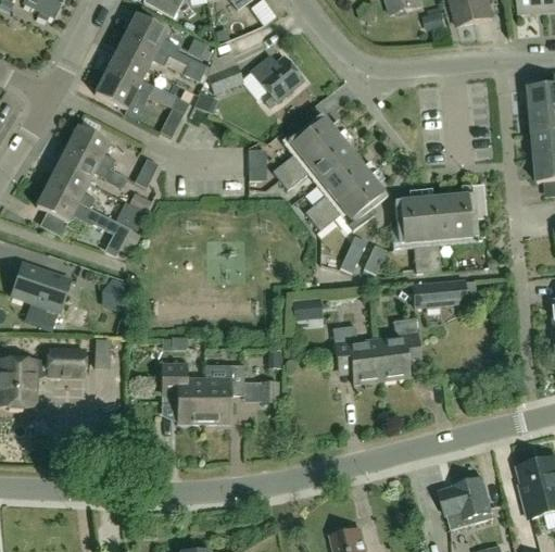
[(24,0),(23,3),(52,17),(61,0),(0,0),(0,7),(9,11),(14,1),(12,0),(24,0)]
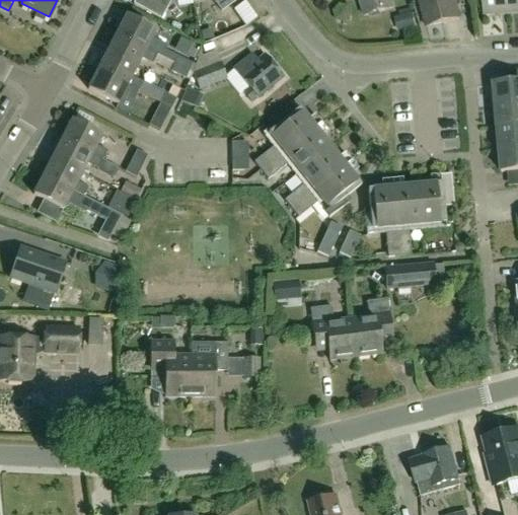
[(135,0),(134,1),(162,16),(171,0),(135,0)]
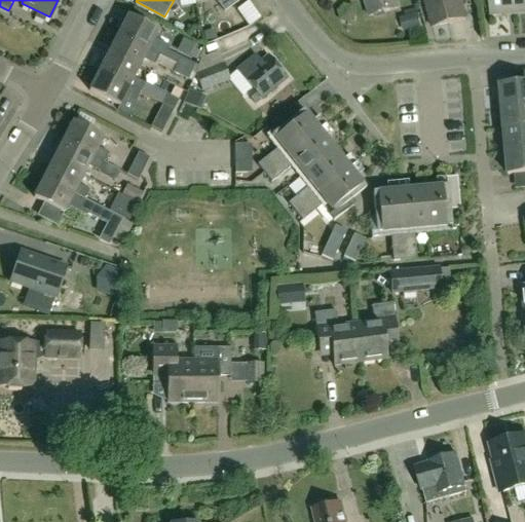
[(218,0),(225,9),(237,0),(218,0)]
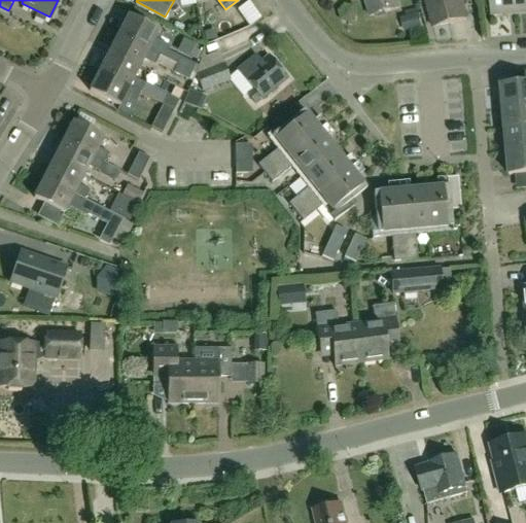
[(366,0),(371,13),(386,9),(400,5),(398,0),(366,0)]
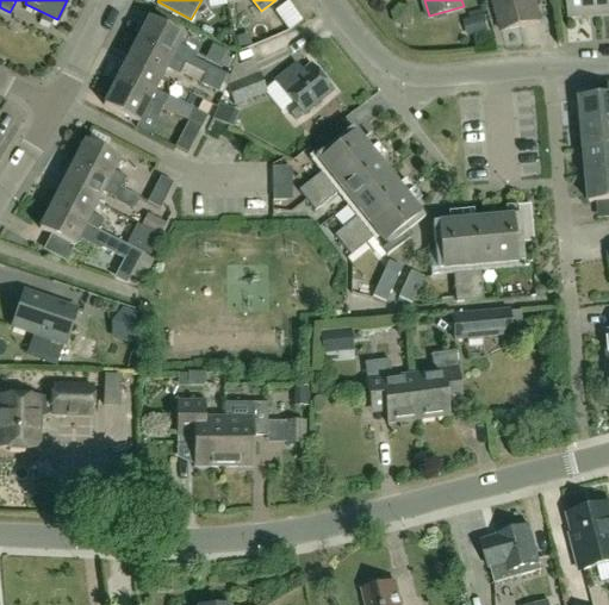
[(495,0),(503,27),(542,17),(538,0),(495,0)]
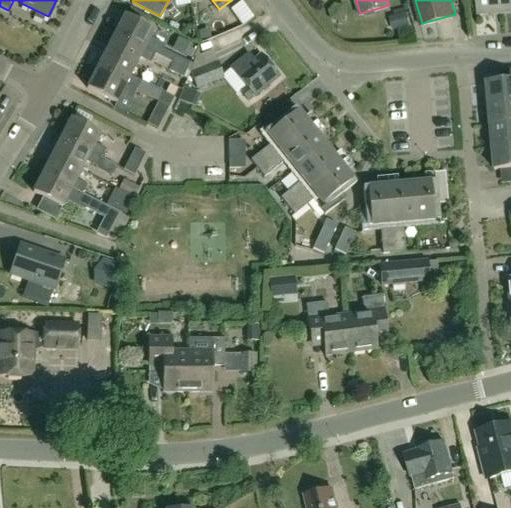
[(502,10),(501,0),(477,0),(479,12),(502,10)]
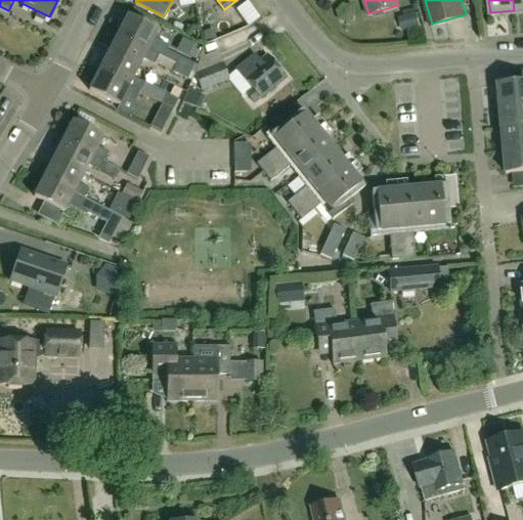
[(513,0),(514,10),(522,9),(522,0),(513,0)]
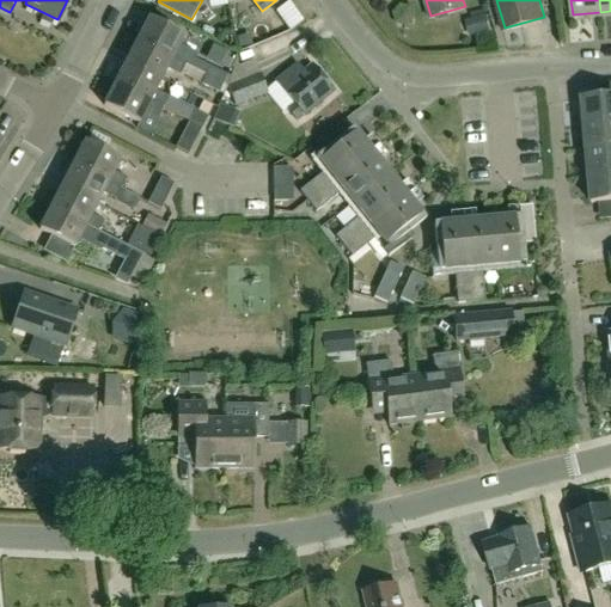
[(475,32),(489,28),(486,12),(470,16),(475,32)]
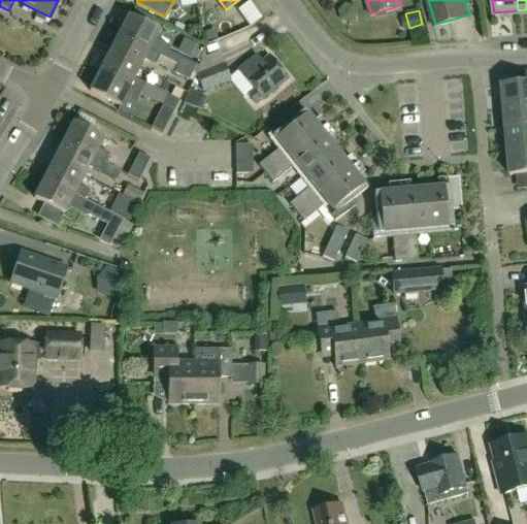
[(129,12),(119,32),(160,54),(161,52),(171,58),(170,59),(193,71),(197,62),(168,47),(170,44),(169,41),(156,34),(159,28),(129,12)]
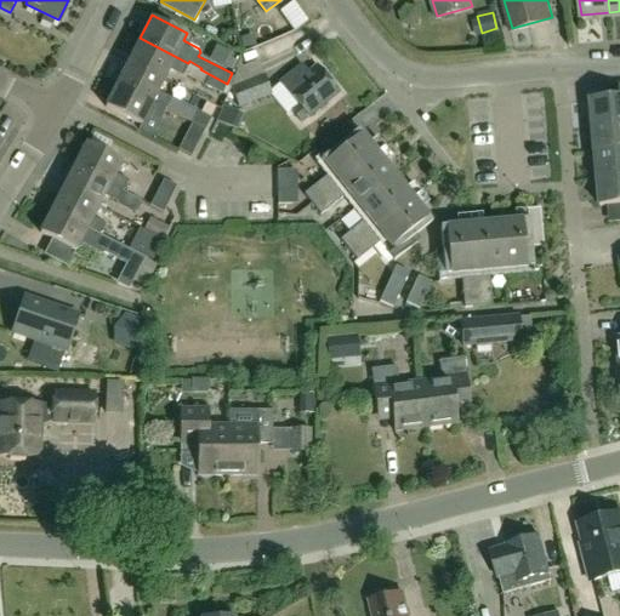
[(254,33),(240,35),(243,46),(255,44),(254,33)]
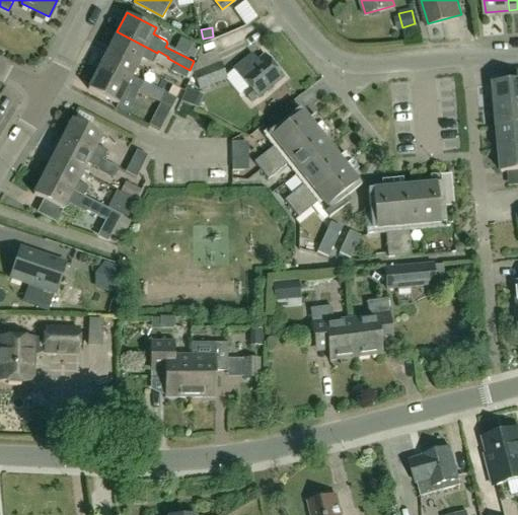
[(157,53),(117,31),(107,50),(137,65),(142,56),(153,61),(157,53)]
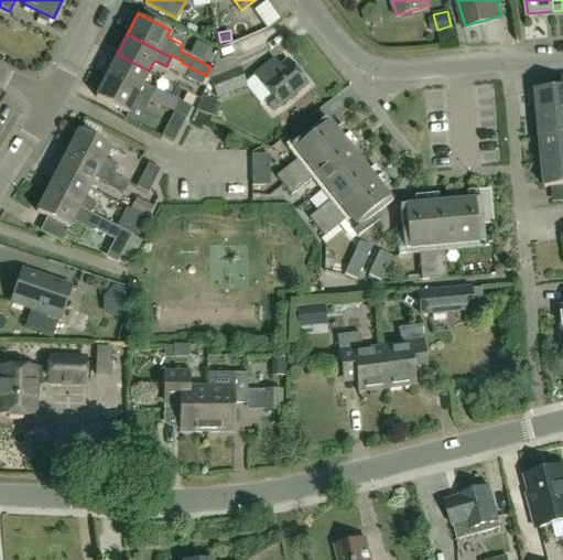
[(197,40),(192,52),(206,60),(213,46),(197,40)]
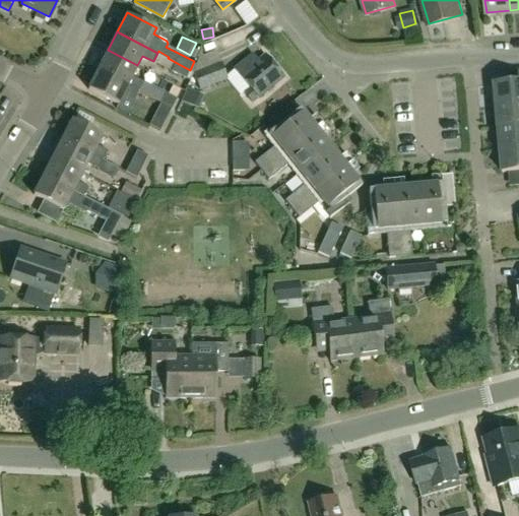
[(229,76),(216,48),(198,55),(195,60),(197,68),(194,70),(200,87),(229,76)]
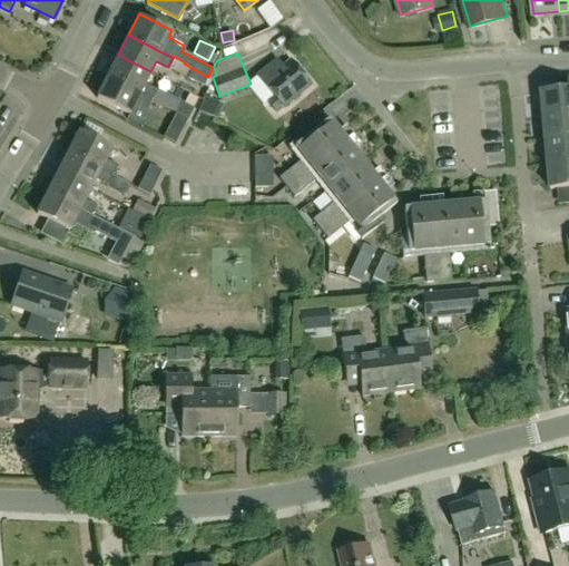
[(118,55),(108,75),(151,97),(157,88),(145,81),(150,71),(118,55)]
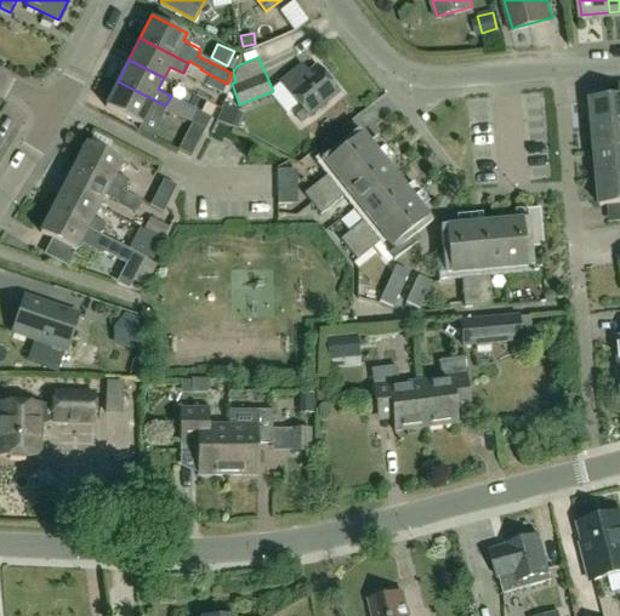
[(291,107),(301,119),(308,114),(339,90),(316,62),(307,69),(301,62),(280,78),(273,84),(291,107)]
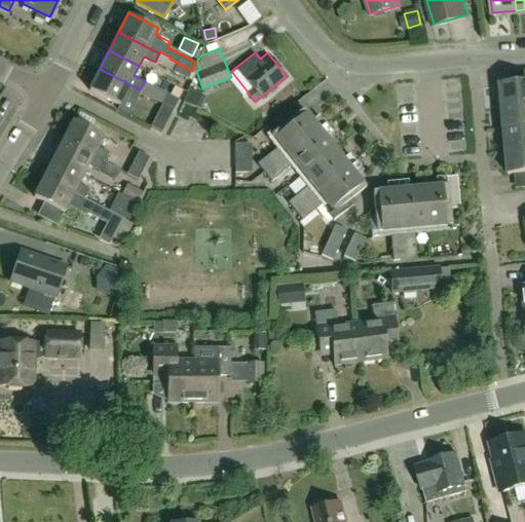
[(192,71),(170,59),(169,62),(170,65),(174,67),(173,69),(189,76),(192,71)]
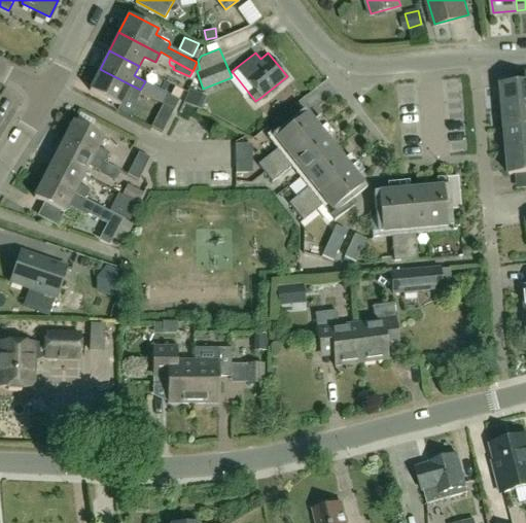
[(140,90),(100,69),(90,89),(119,104),(125,94),(136,99),(140,90)]
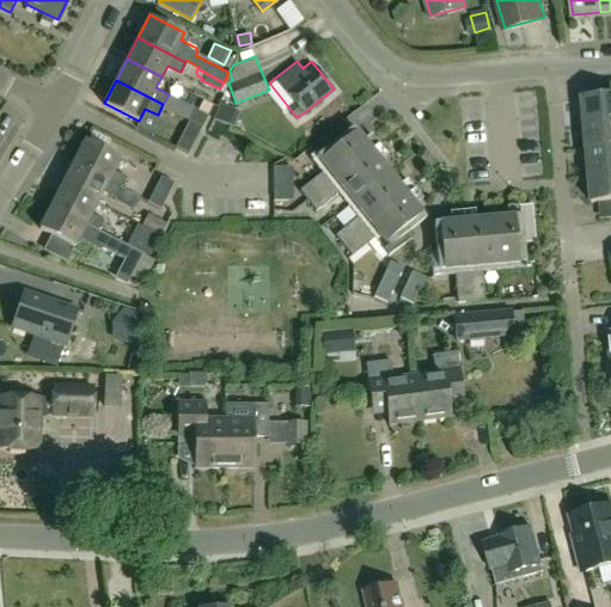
[(585,121),(610,117),(610,92),(582,96),(585,121)]
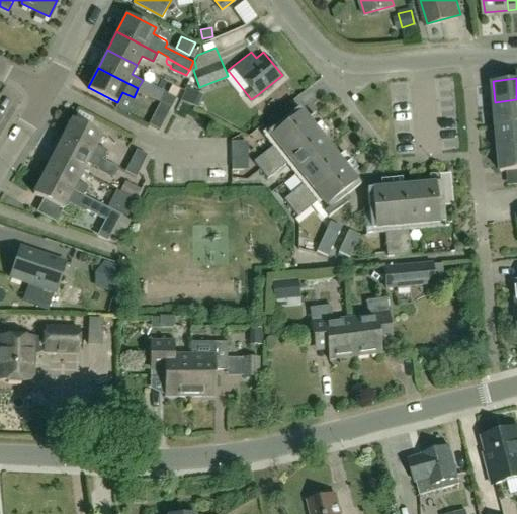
[(160,100),(171,105),(176,95),(165,89),(160,100)]
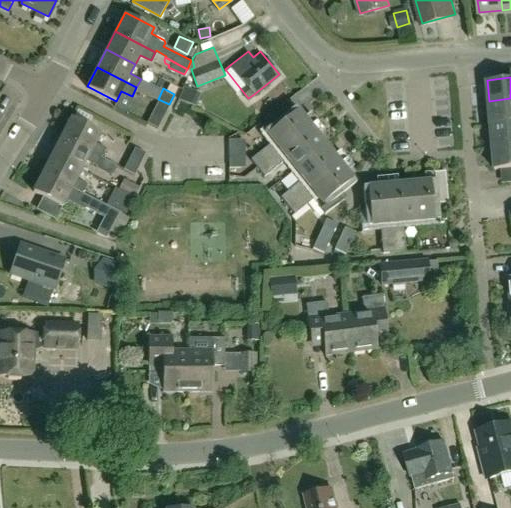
[(510,98),(489,101),(491,123),(510,121),(510,98)]
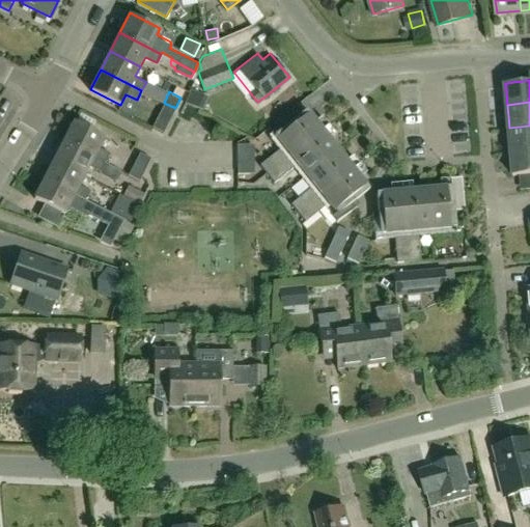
[(175,108),(164,103),(152,126),(163,131),(175,108)]
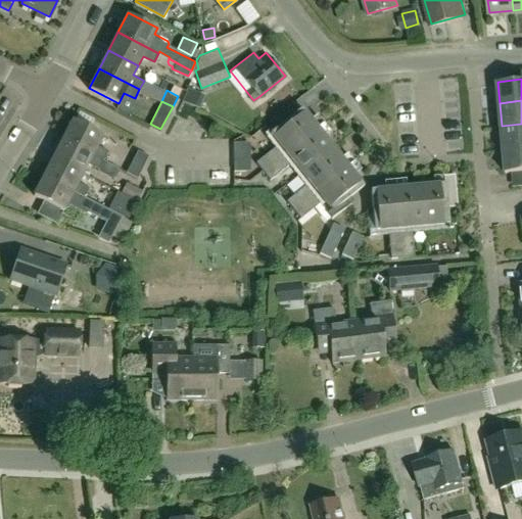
[(313,120),(302,106),(270,132),(279,143),(256,160),(270,179),(293,160),(310,181),(287,199),(300,217),(323,199),(336,215),(352,201),(348,196),(364,184),(353,172),(360,167),(348,152),(342,157),(323,133),(329,128),(319,114),(313,120)]
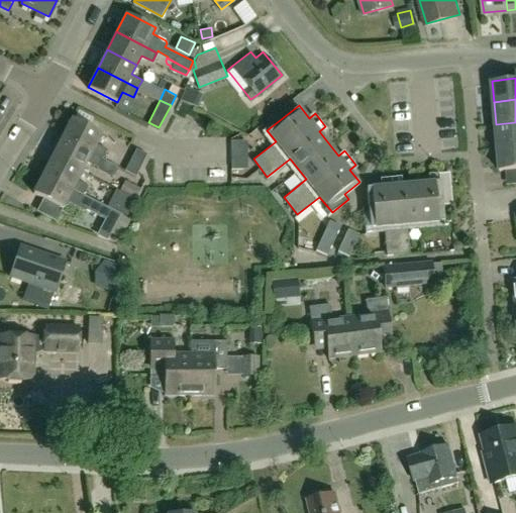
[(63,135),(103,156),(107,147),(96,142),(101,132),(72,117),(63,135)]
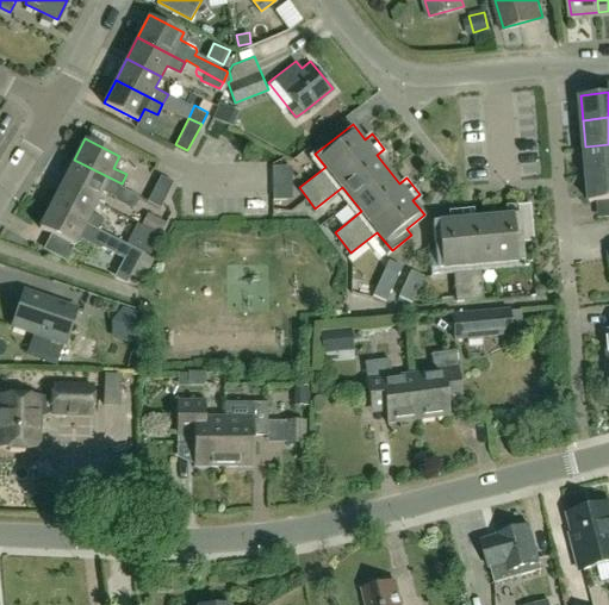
[(608,144),(585,147),(588,172),(608,169),(608,144)]
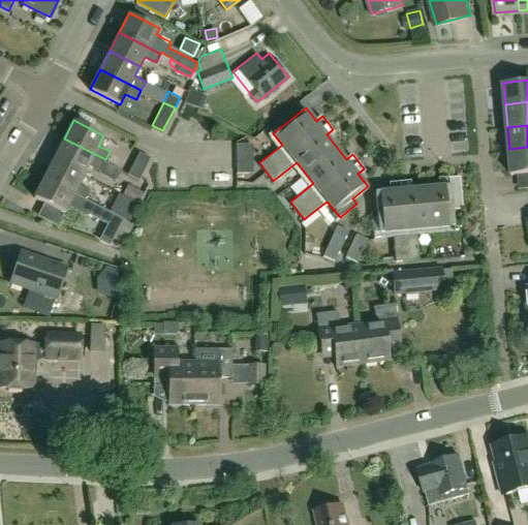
[(64,139),(54,158),(84,174),(89,163),(100,170),(105,159),(64,139)]
